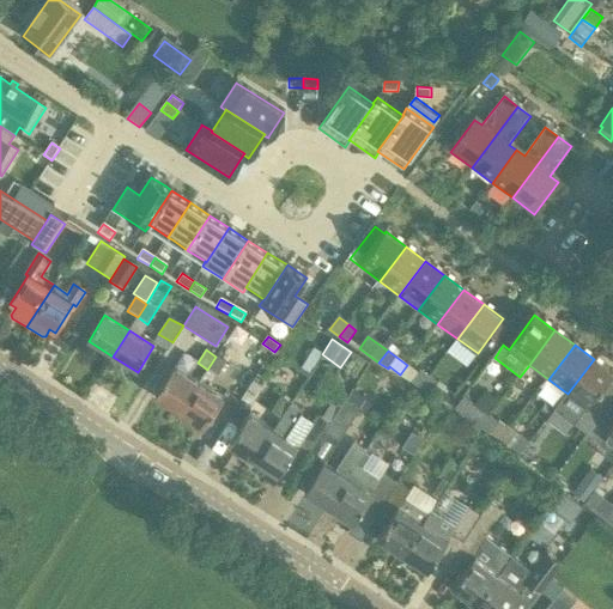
[(216,357),(207,370),(217,376),(226,363),(216,357)]
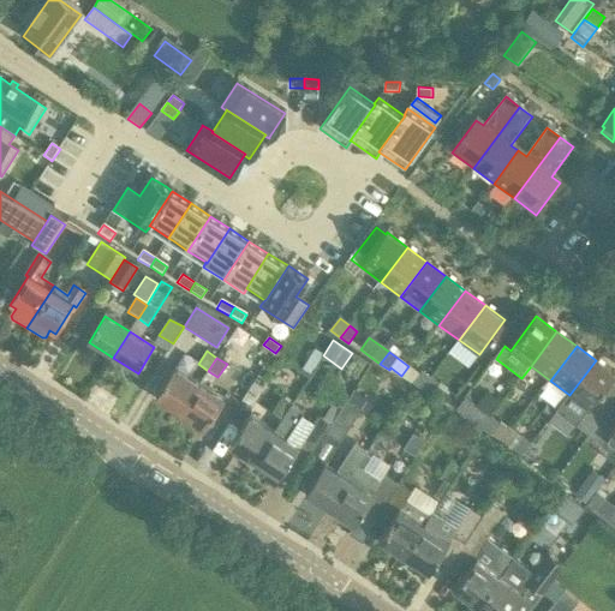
[(556,413),(556,414),(574,427),(589,438),(614,403),(602,394),(614,376),(614,373),(596,360),(569,395),(556,413)]
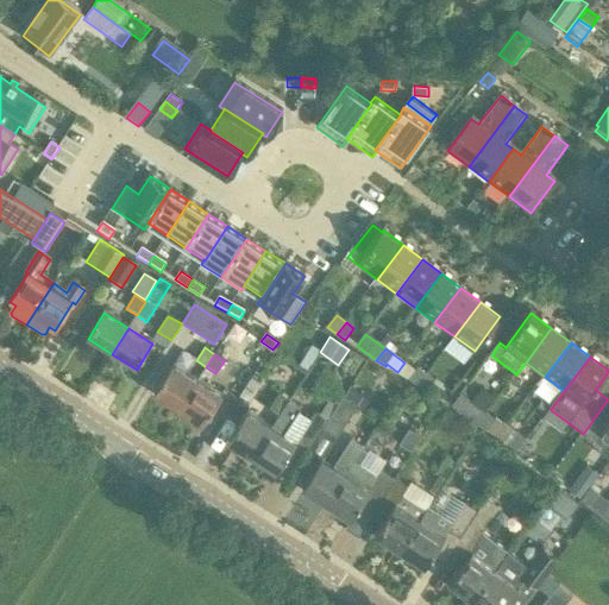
[(179,411),(198,382),(174,366),(155,396),(179,411)]
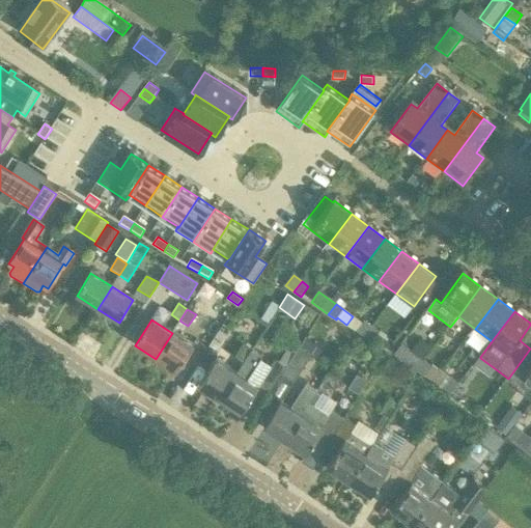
[(363,337),(371,327),(363,322),(356,332),(363,337)]
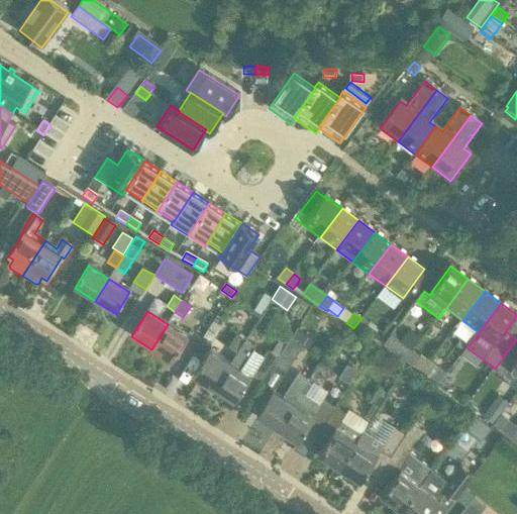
[(362,318),(353,328),(362,334),(370,324),(362,318)]
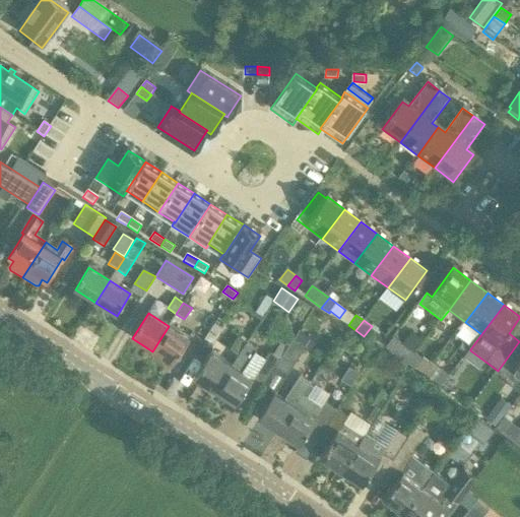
[(169,326),(152,351),(173,365),(189,339),(169,326)]
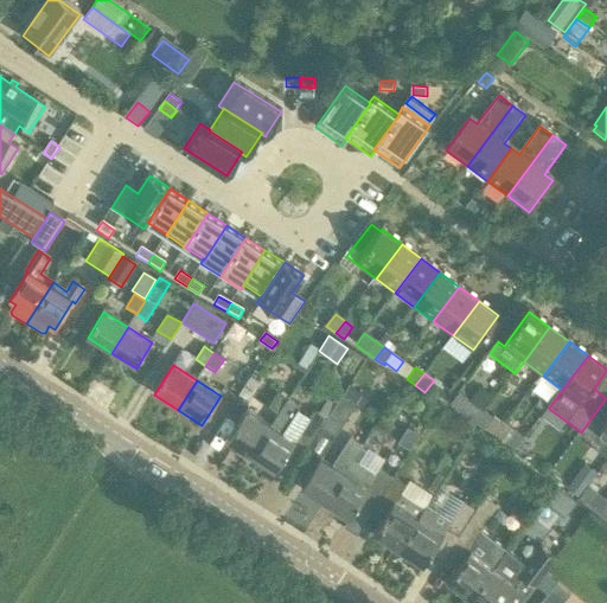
[(475,425),(485,414),(459,393),(449,406),(475,425)]
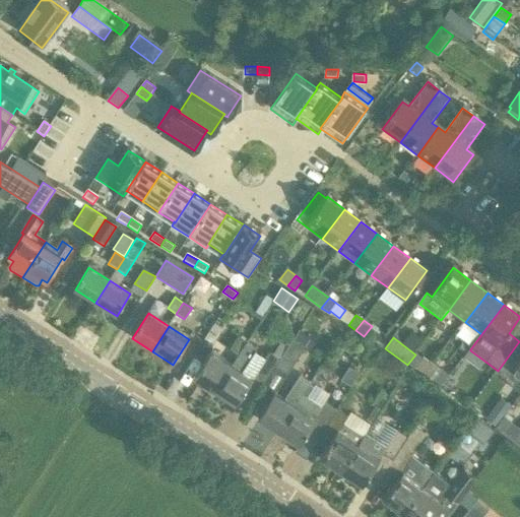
[(293,340),(288,347),(272,372),(284,379),(305,348),(293,340)]
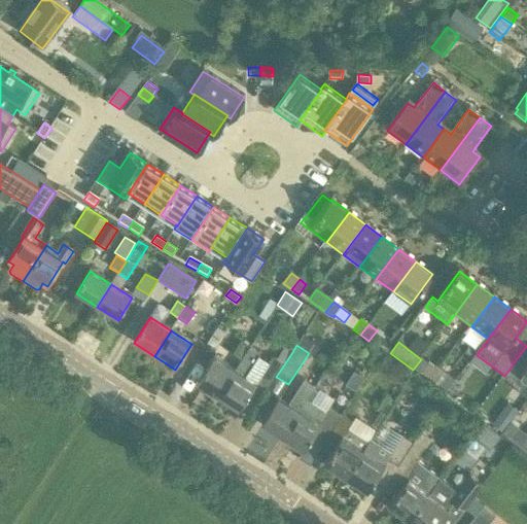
[(526,345),(526,346),(504,376),(516,384),(519,379),(526,385),(526,345)]
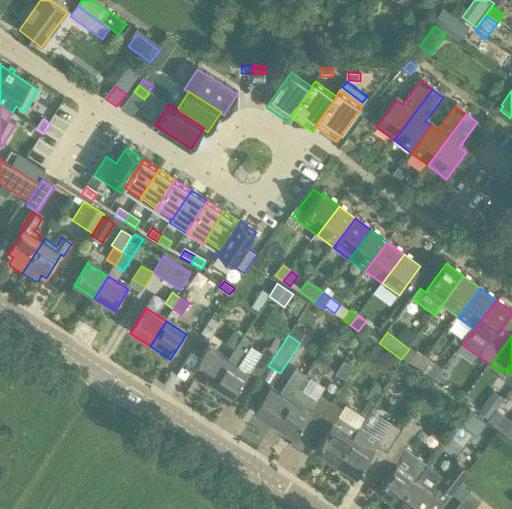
[(231,398),(232,399),(248,374),(258,380),(268,366),(284,342),(277,337),(269,349),(264,349),(261,353),(251,347),(252,345),(243,339),(228,361),(229,361),(213,386),(222,392),(221,396),(227,400),(231,398)]
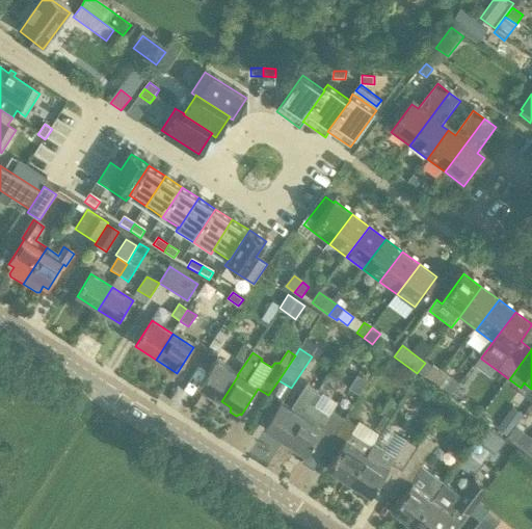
[(443,372),(451,360),(446,355),(436,368),(432,365),(431,367),(425,363),(417,373),(423,378),(425,376),(434,384),(443,372)]
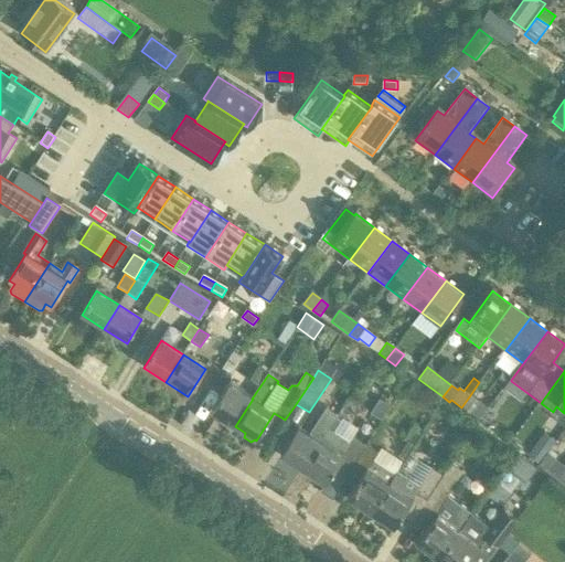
[(253,399),(252,399),(230,384),(212,412),(235,426),(253,399)]
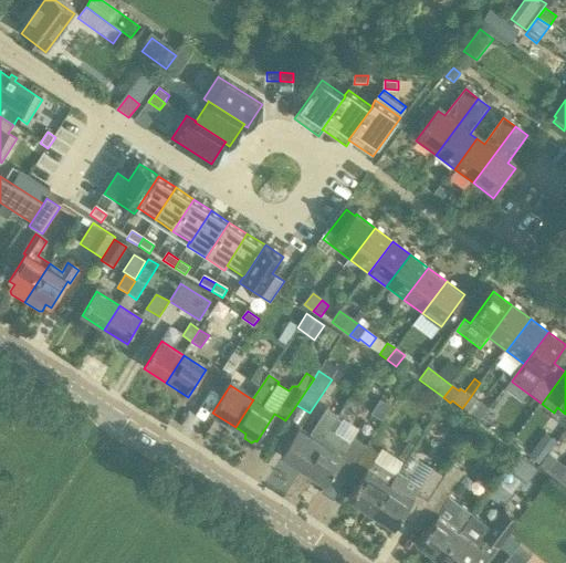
[(489,409),(471,396),(462,408),(480,421),(489,409)]
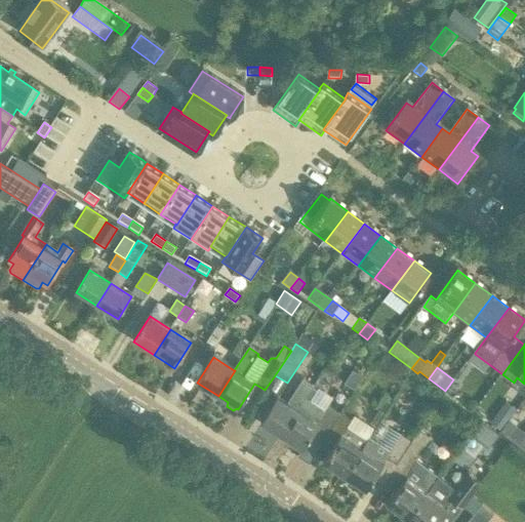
[(321,445),(322,446),(340,416),(327,407),(325,410),(311,401),(317,392),(319,393),(332,371),(326,368),(314,387),(313,389),(282,437),(292,444),(291,446),(299,451),(300,449),(303,450),(305,447),(315,454),(321,445)]
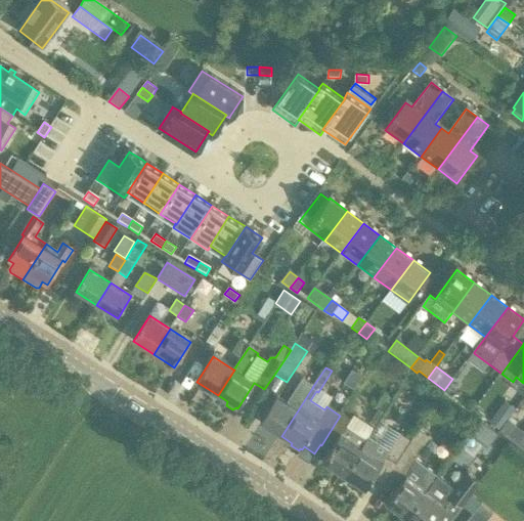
[(277,397),(261,423),(281,436),(312,388),(313,386),(304,380),(288,404),(277,397)]
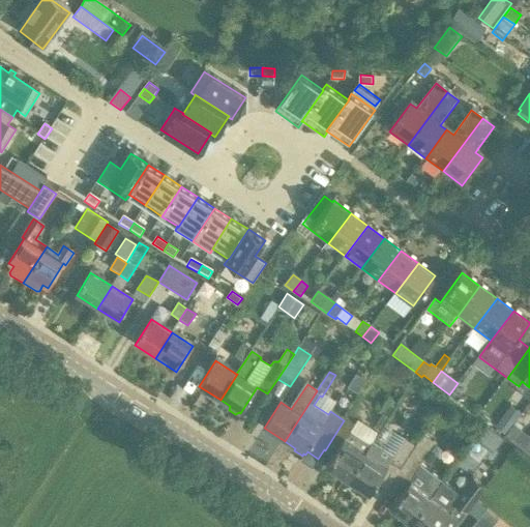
[(388,400),(379,413),(387,419),(396,405),(388,400)]
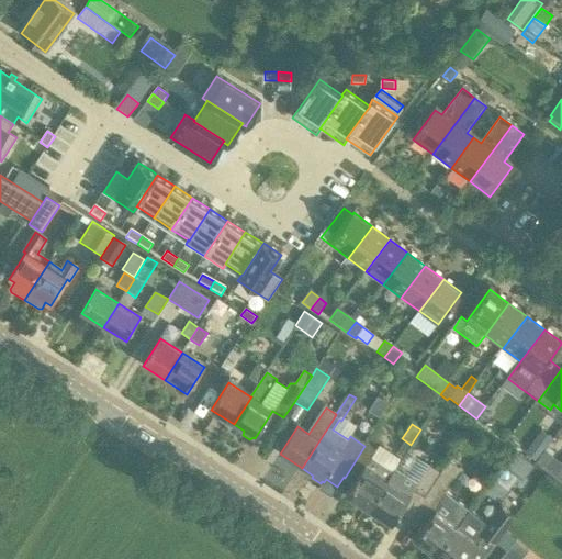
[(536,439),(525,455),(536,464),(544,451),(547,448),(536,439)]
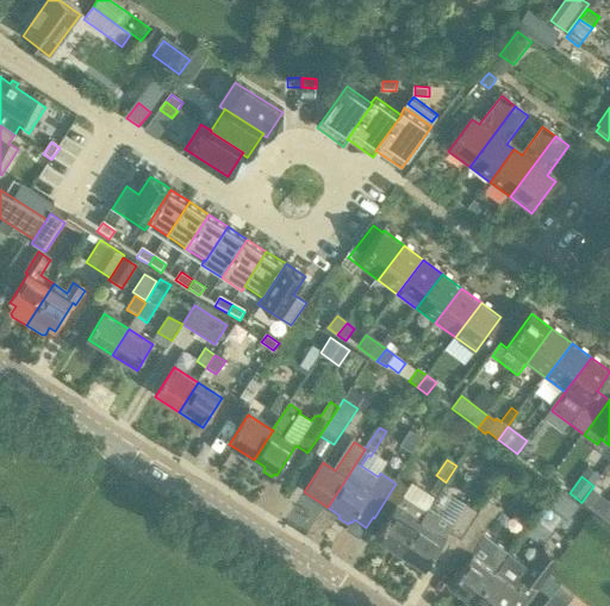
[(396,483),(374,518),(385,524),(375,539),(400,555),(427,514),(424,513),(402,498),(406,491),(396,483)]
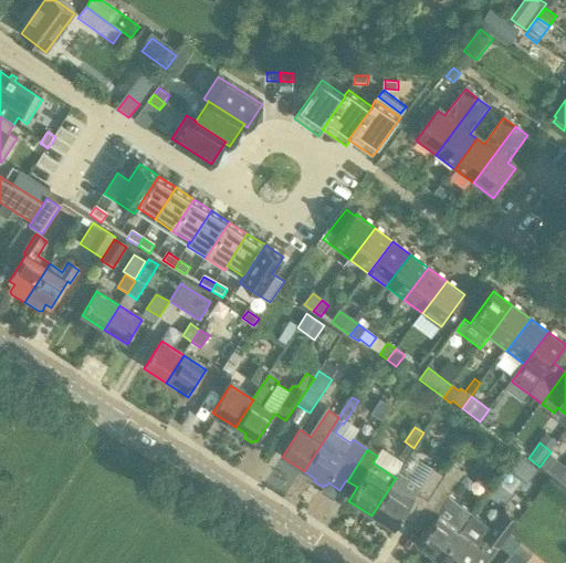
[(565,468),(551,456),(543,467),(548,472),(548,473),(559,481),(565,471),(565,468)]
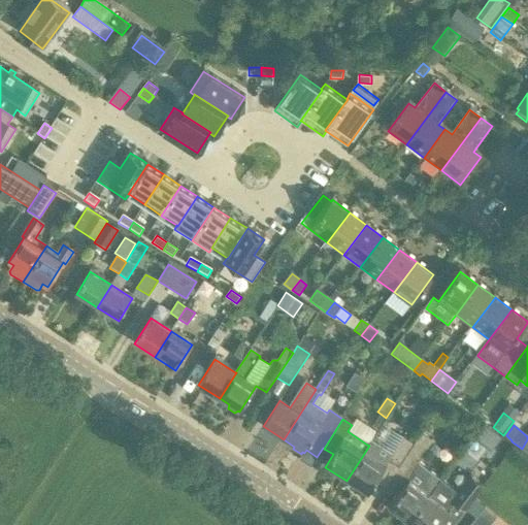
[(484,426),(474,438),(480,443),(489,430),(484,426)]
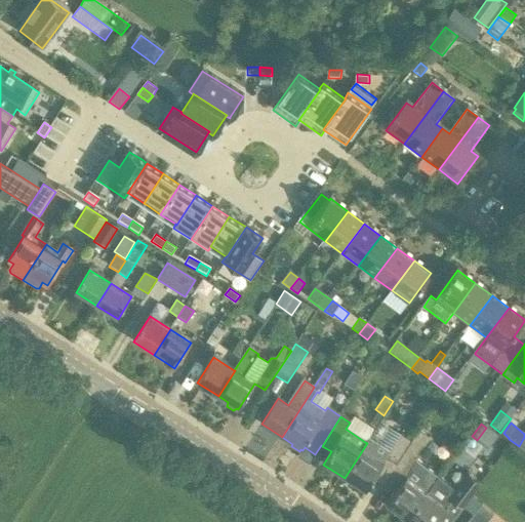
[(367,443),(345,478),(366,491),(372,480),(384,487),(396,466),(397,467),(410,444),(409,444),(378,425),(367,443)]
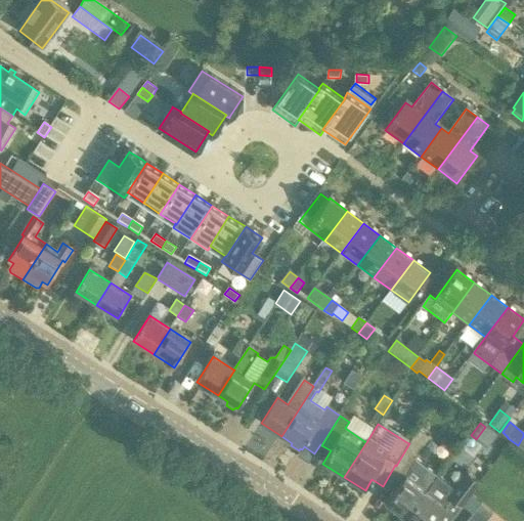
[(395,465),(383,486),(394,493),(386,505),(407,520),(412,514),(426,493),(425,492),(435,477),(412,462),(428,440),(416,432),(408,443),(409,443),(396,466),(395,465)]
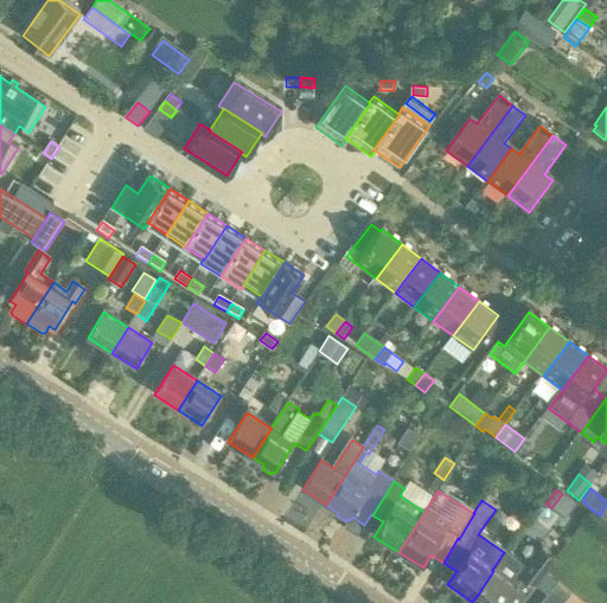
[(525,566),(518,576),(535,589),(557,559),(557,558),(563,550),(549,540),(543,549),(541,546),(525,566)]
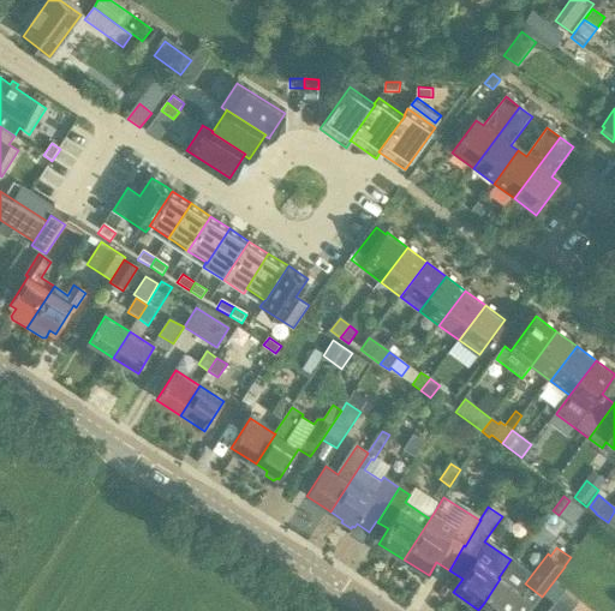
[(484,603),(478,610),(531,610),(542,597),(525,583),(532,574),(511,559),(499,577),(500,579),(484,603)]
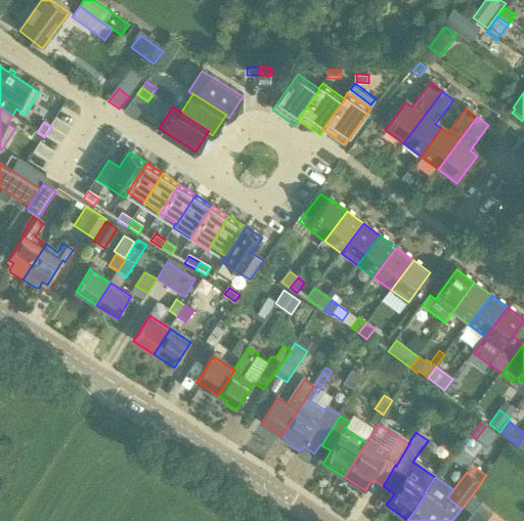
[(487,520),(492,516),(481,507),(469,520),(487,520)]
